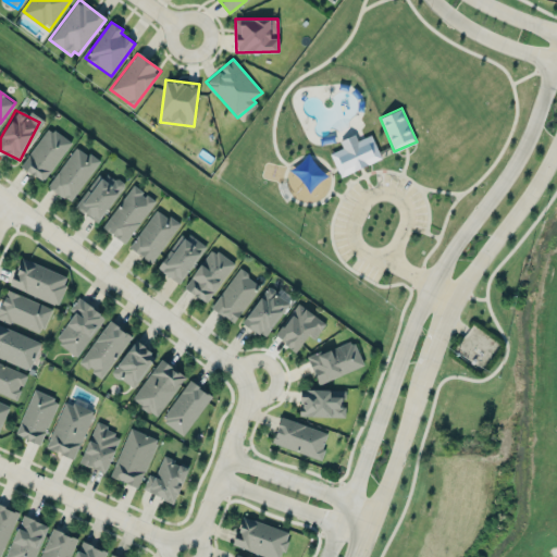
[(21,165),(44,181),(71,143),(49,126),(21,165)]
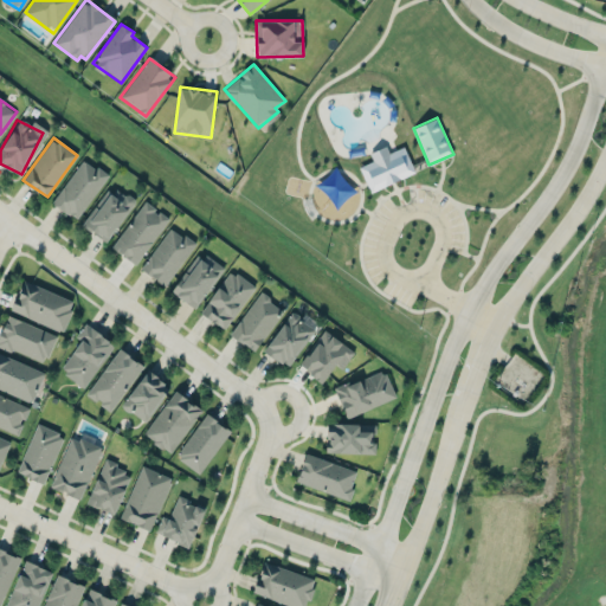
[(360,166),(369,192),(414,173),(404,146),(388,153),(386,146),(369,153),(373,161),(360,166)]
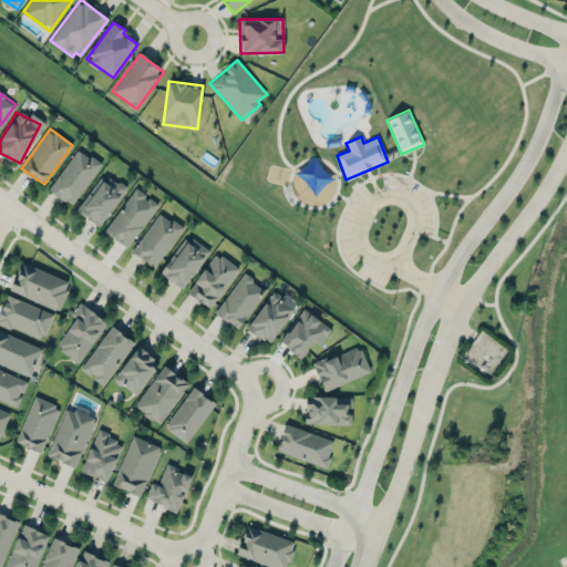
[(101,164),(78,147),(49,189),(71,205),(101,164)]
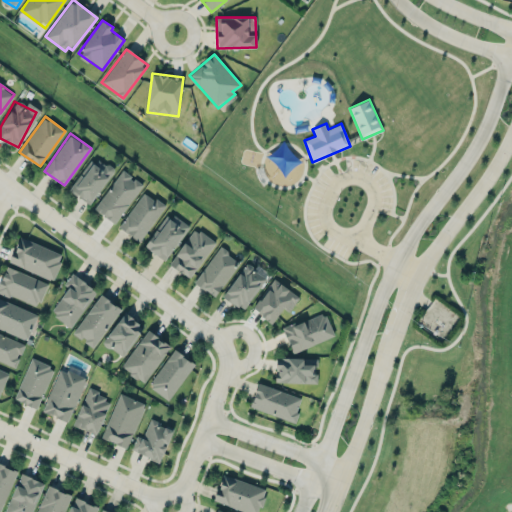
[(94,156),(69,189),(89,204),(114,172),(94,156)]
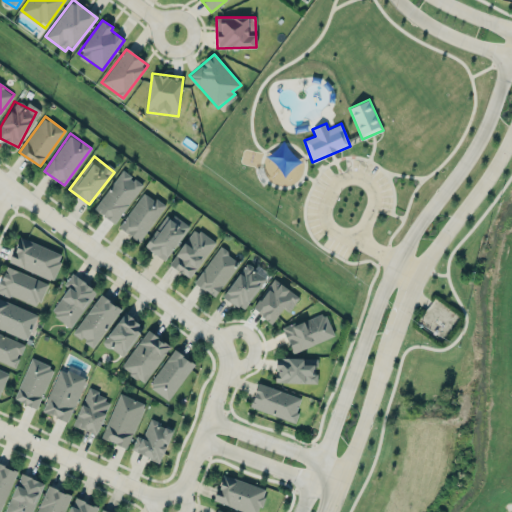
[(94,208),(114,223),(143,185),(122,170),(94,208)]
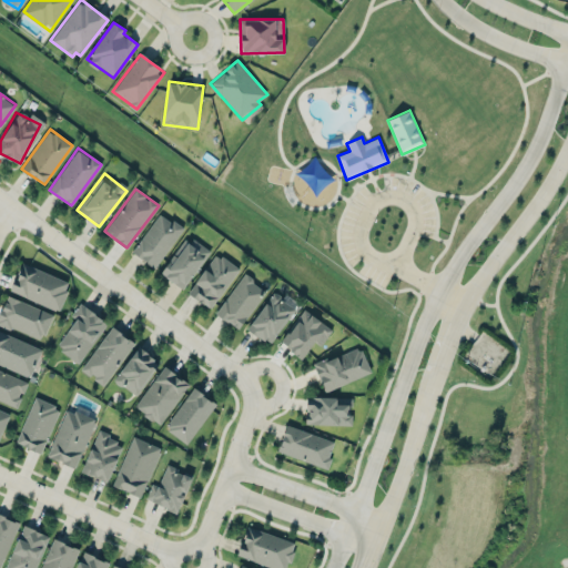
[(183,229),(160,212),(132,252),(155,269),(183,229)]
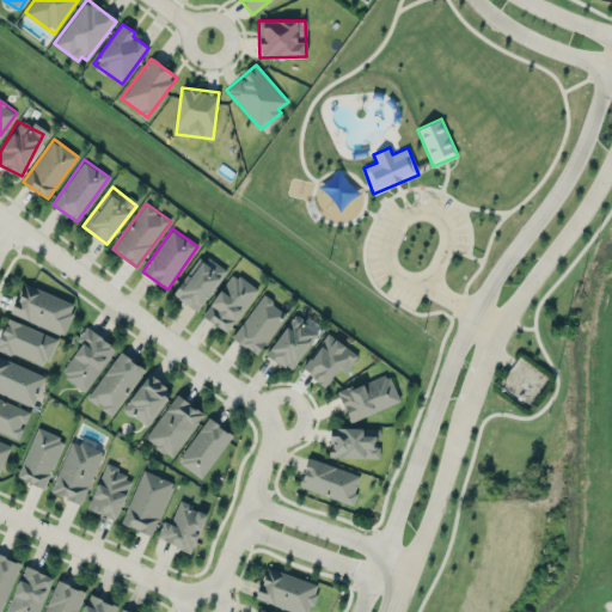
[(175,297),(200,311),(225,268),(199,254),(175,297)]
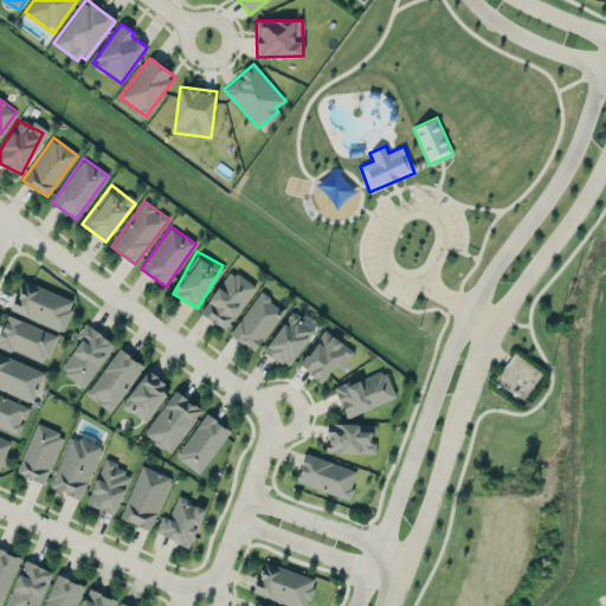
[(225,329),(255,285),(230,270),(200,313),(225,329)]
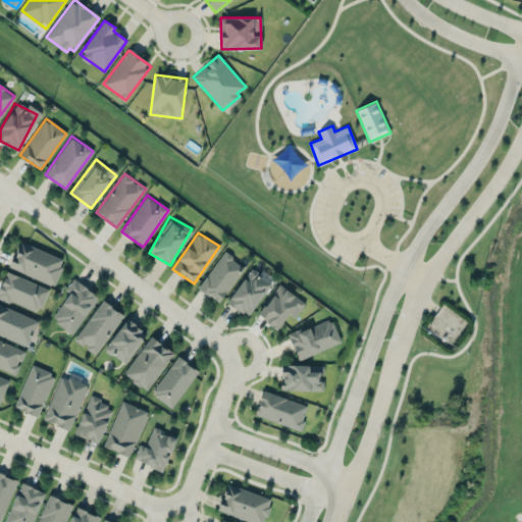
[(64,260),(19,241),(8,267),(53,285),(64,260)]
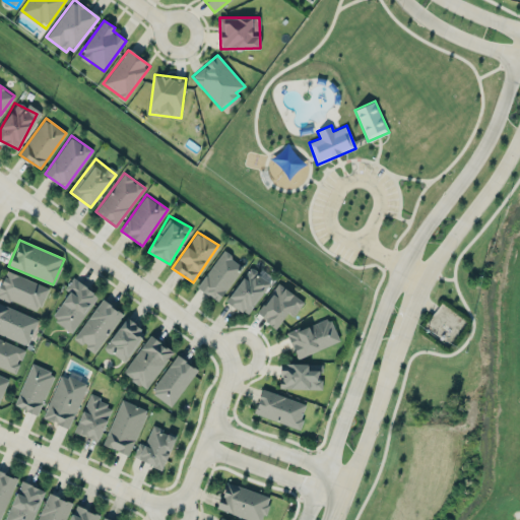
[(218,302),(243,265),(222,251),(198,287),(218,302)]
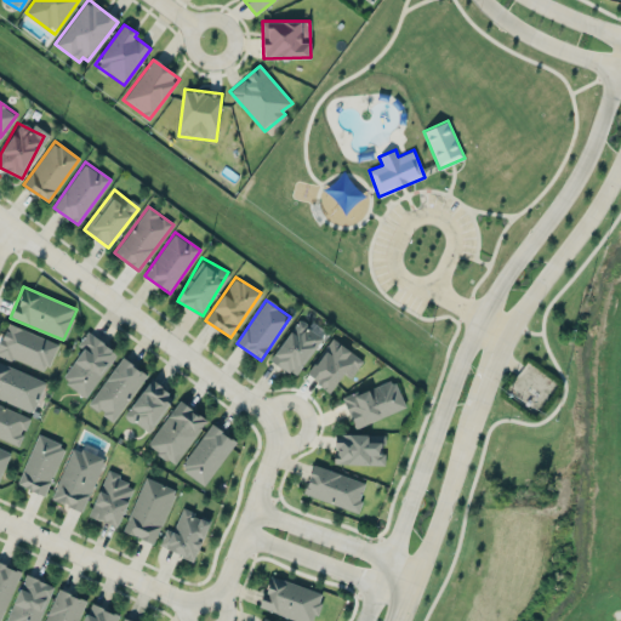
[(295,376),(323,337),(298,319),(271,359),(295,376)]
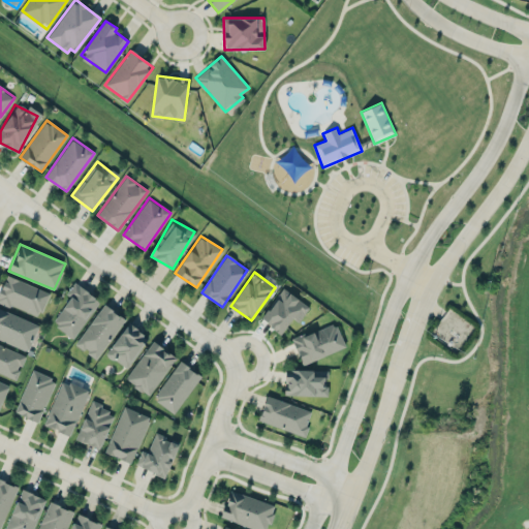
[(50,291),(6,275),(0,290),(0,302),(39,316),(50,291)]
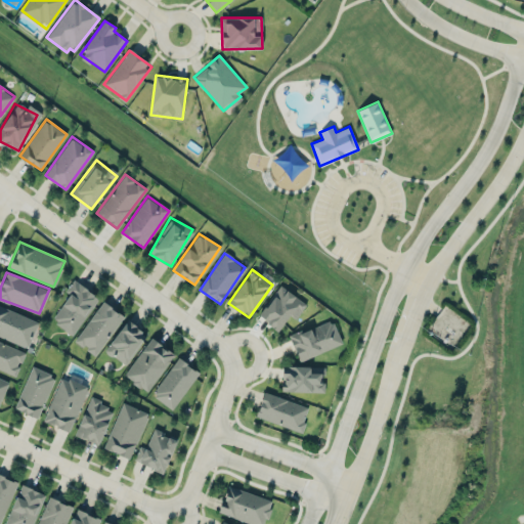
[(70,295),(51,319),(73,335),(99,298),(74,279),(66,291),(70,295)]
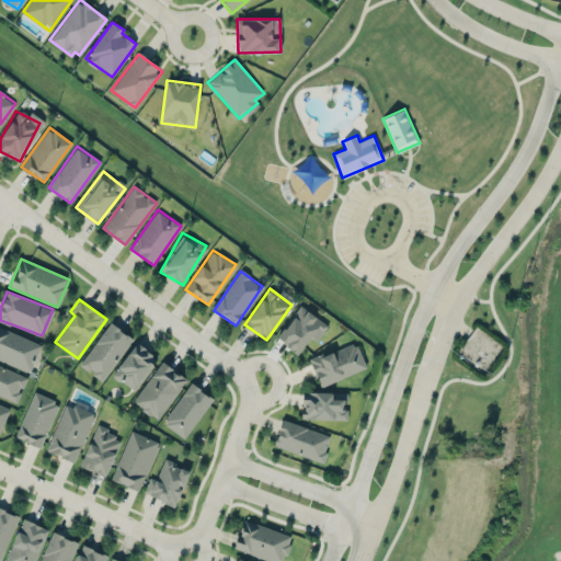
[(329,324),(299,306),(277,339),(300,354),(316,329),(323,333),(329,324)]
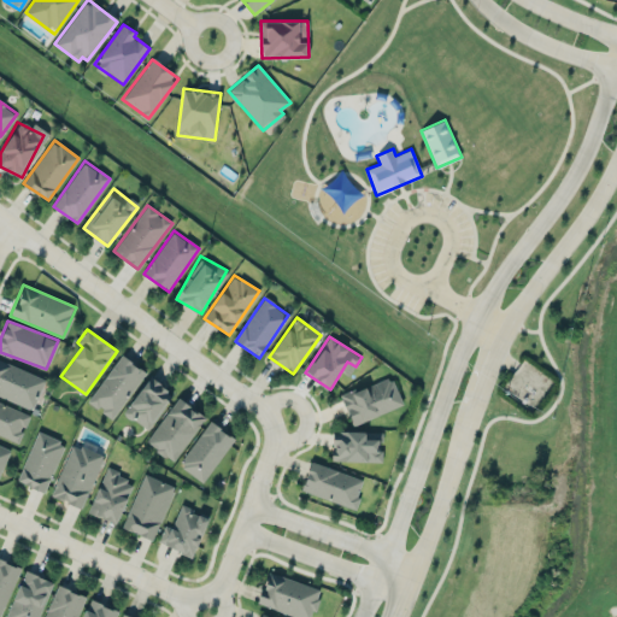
[(115,418),(145,370),(119,354),(88,403),(115,418)]
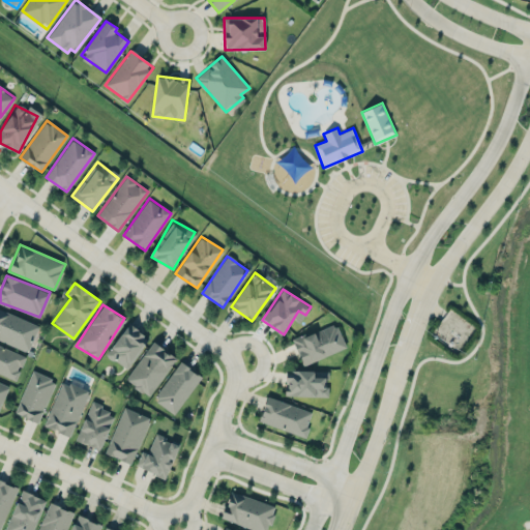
[(39,325),(0,307),(0,340),(27,352),(39,325)]
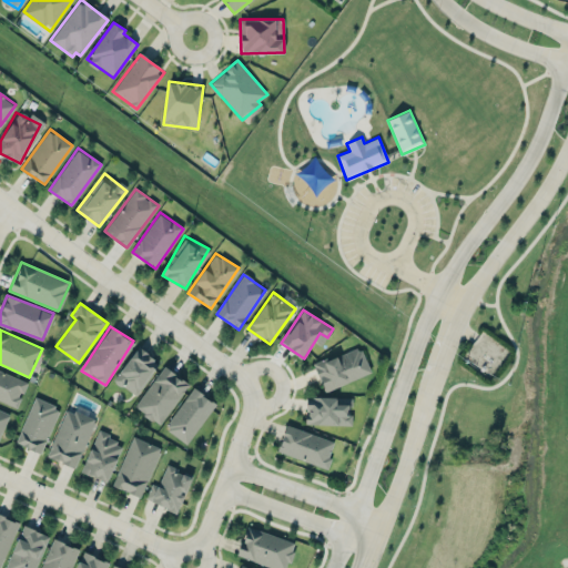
[(314,363),(324,391),(371,374),(361,346),(314,363)]
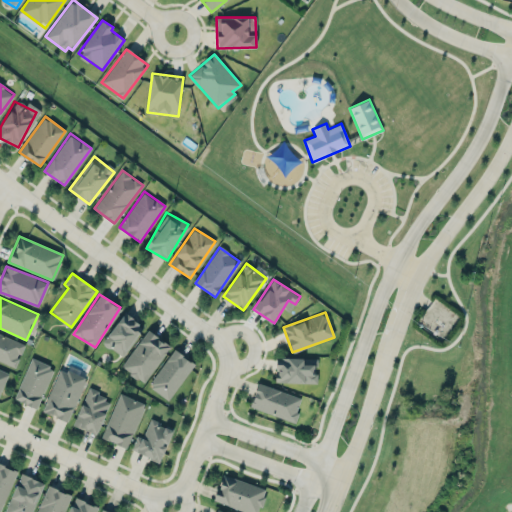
[(143,324),(122,313),(104,345),(125,357),(143,324)]
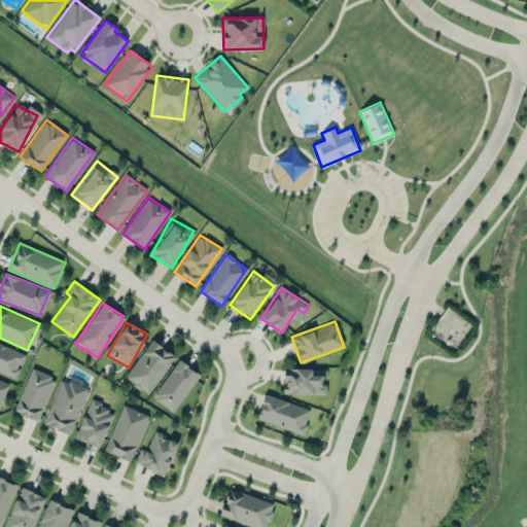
[(149,394),(175,356),(151,339),(125,378),(149,394)]
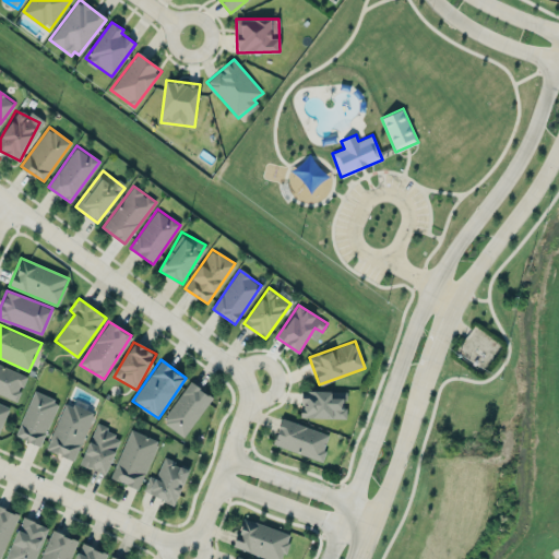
[(26,373),(0,364),(0,394),(18,401),(26,373)]
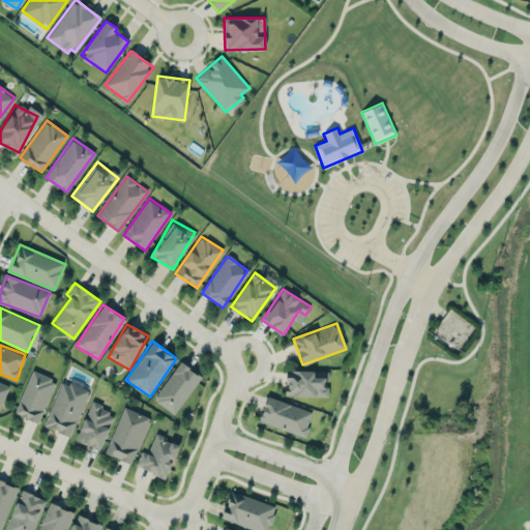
[(200,374),(177,361),(155,403),(178,414),(200,374)]
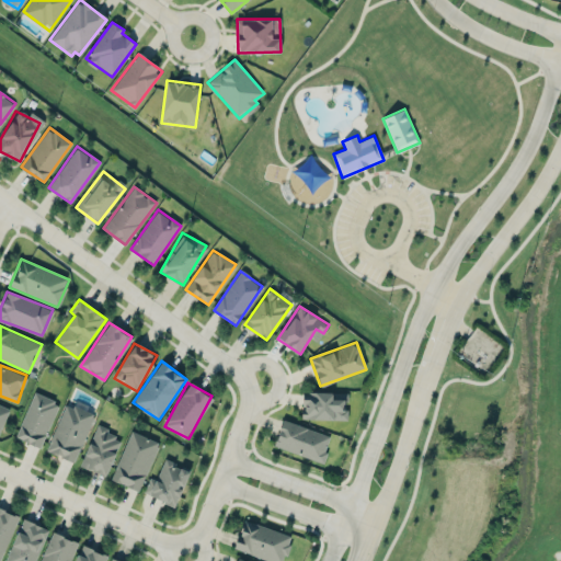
[(15,437),(41,447),(59,403),(35,392),(15,437)]
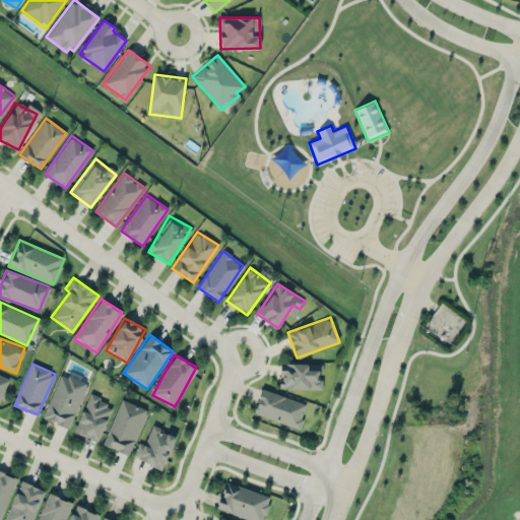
[(322,389),(322,364),(280,364),(280,388),(322,389)]
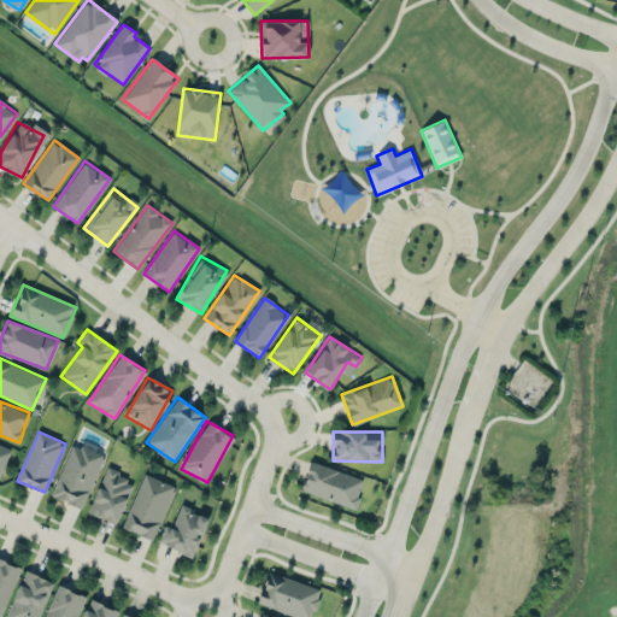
[(52,497),(84,507),(103,454),(70,442),(52,497)]
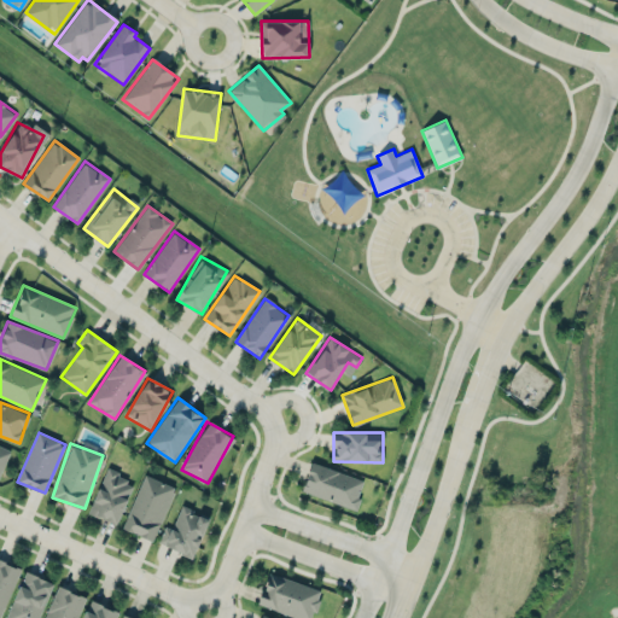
[(0,474),(11,449),(0,444),(0,474)]
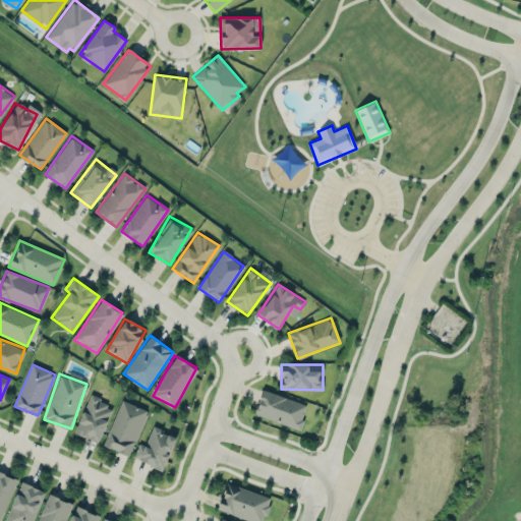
[(300,428),(307,403),(262,391),(254,415),(300,428)]
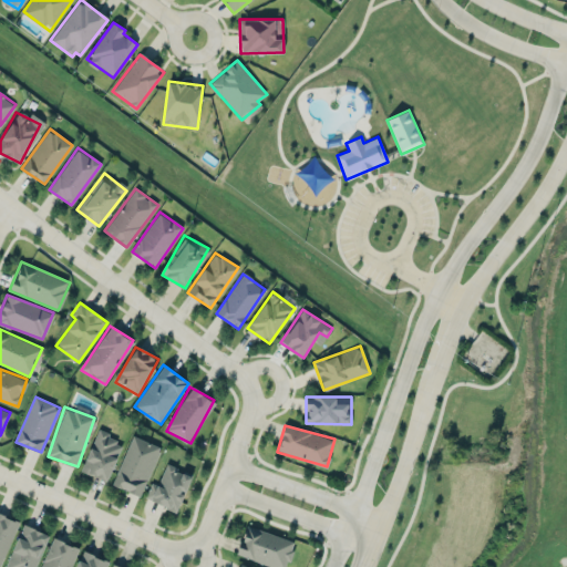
[(81,471),(106,482),(123,442),(98,431),(81,471)]
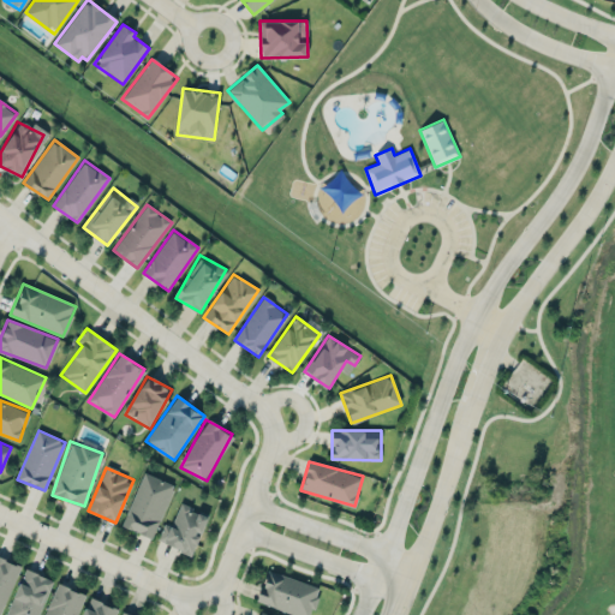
[(153,538),(174,484),(143,472),(121,526),(153,538)]
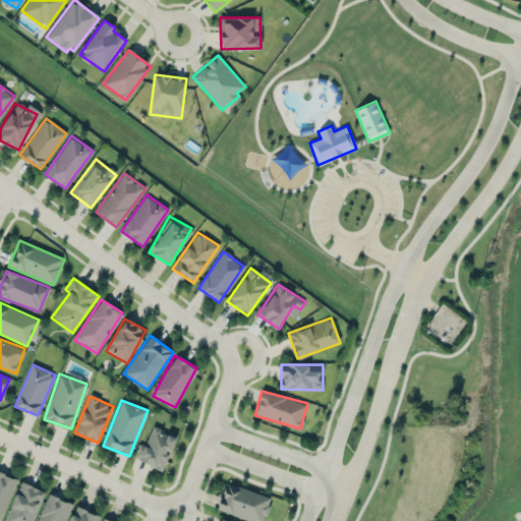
[(133,458),(163,470),(176,437),(153,426),(145,445),(139,443),(133,458)]
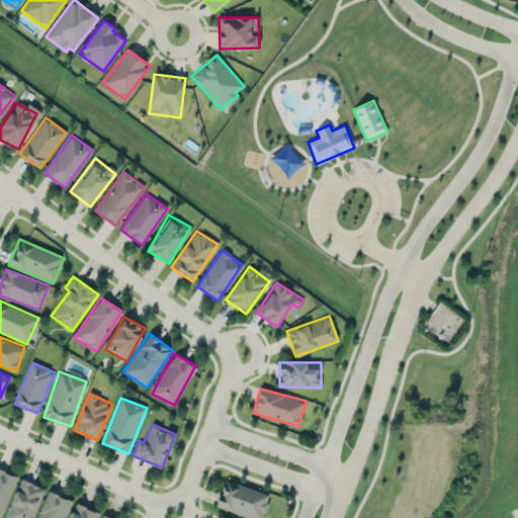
[(0,517),(17,476),(0,468),(0,517)]
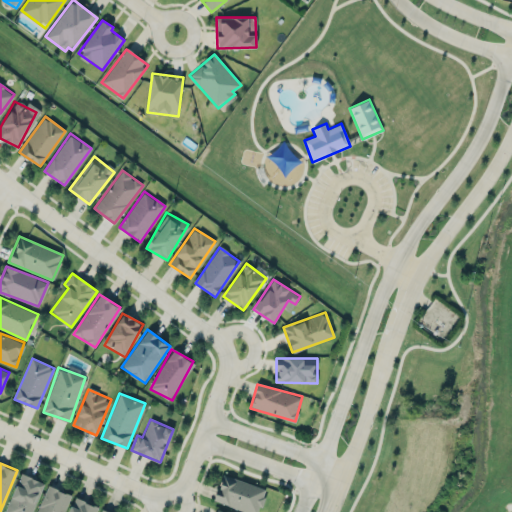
[(4,511),(32,511),(44,483),(21,473),(4,511)]
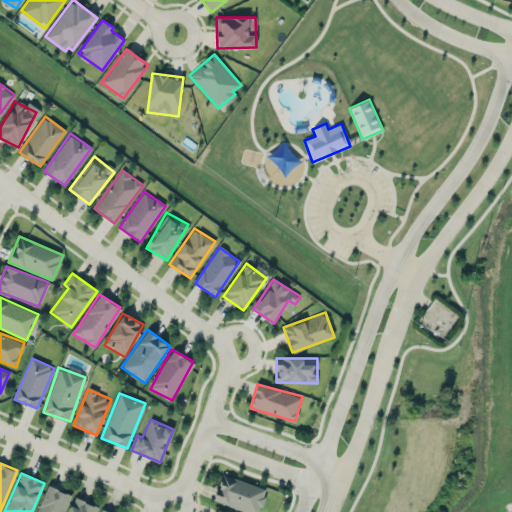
[(258,511),(266,489),(222,474),(213,500),(243,511),(244,511),(258,511)]
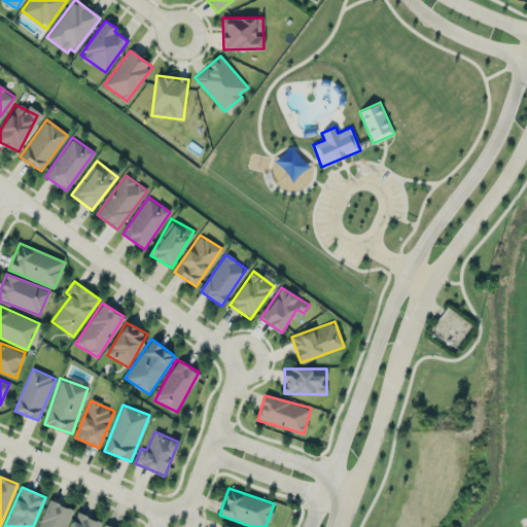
[(98,526),(101,521),(75,512),(69,526),(98,526)]
